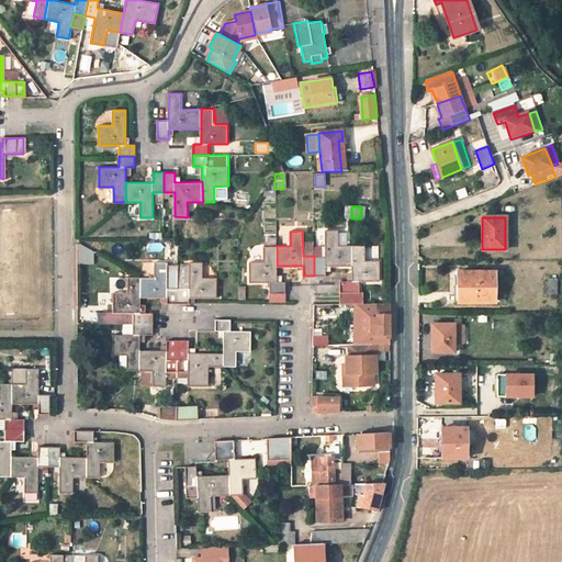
[(314,276),(319,276),(325,276),(326,266),(351,266),(351,246),(346,246),(347,233),(337,233),(337,231),(325,231),(325,256),(314,256),(314,276)]
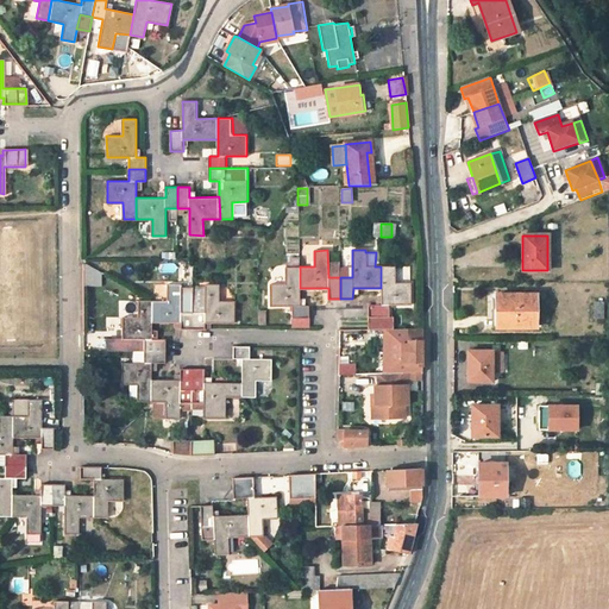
[(300,288),(300,267),(286,267),(286,284),(270,284),(270,306),(293,306),(293,318),(294,318),(294,327),(309,327),(308,314),(308,306),(300,306),(300,288)]
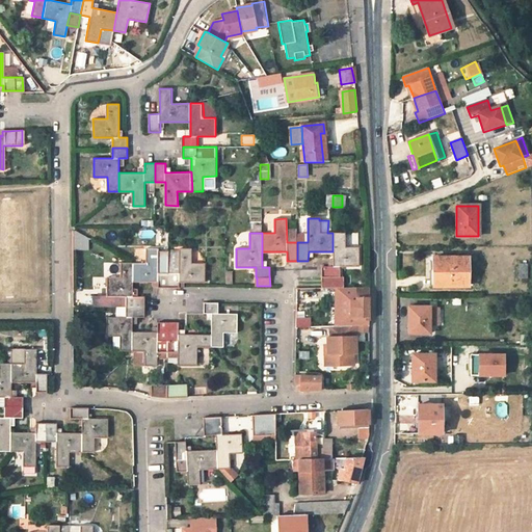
[(320,288),(343,287),(343,277),(340,277),(340,266),(358,266),(358,247),(345,247),(345,233),(333,233),(333,251),(333,266),(320,266),(320,273),(320,288)]
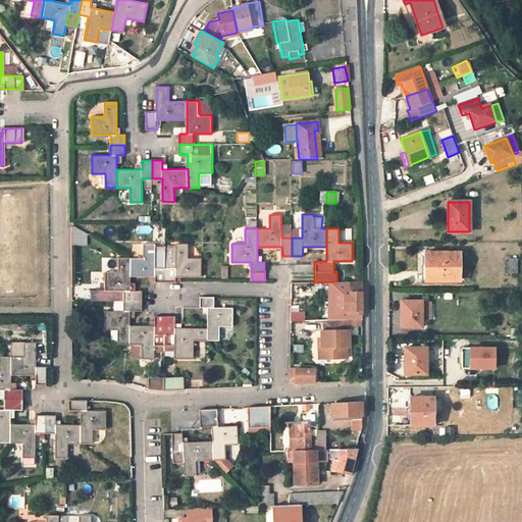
[(70,246),(86,246),(86,230),(70,230),(70,246)]
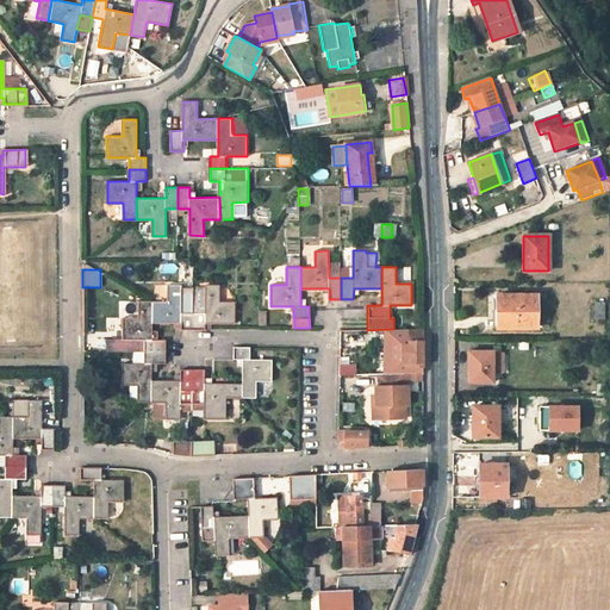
[(180,330),(185,329),(193,330),(193,313),(193,288),(180,288),(180,285),(167,285),(167,302),(151,302),(151,323),(180,323),(180,330)]
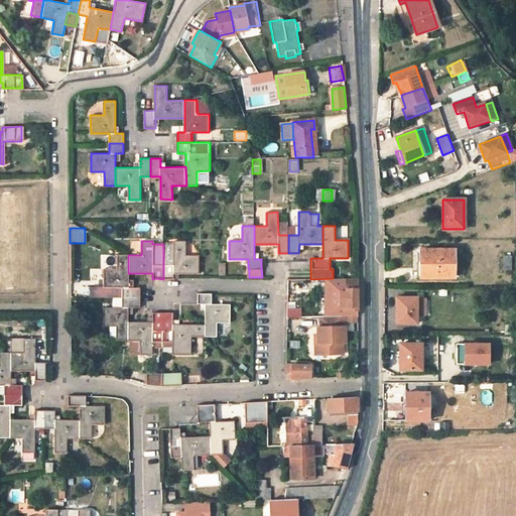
[(163,279),(168,279),(172,279),(172,273),(198,273),(199,256),(185,255),(185,241),(173,241),(173,244),(163,244),(163,265),(163,279)]
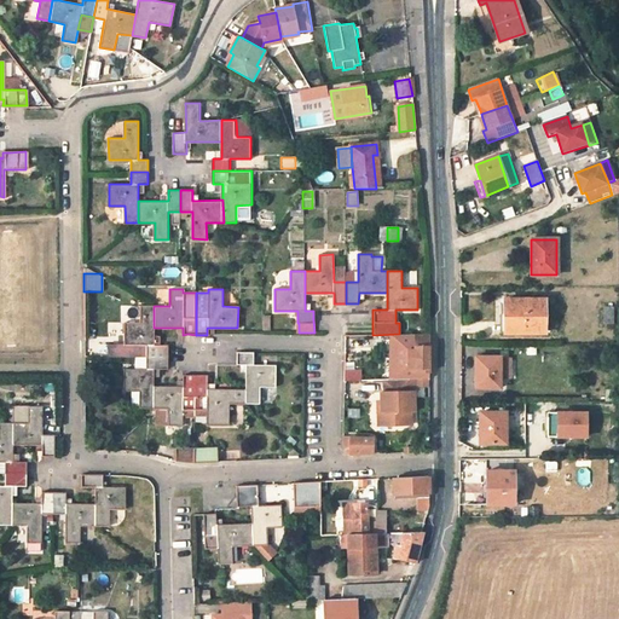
[(504,300),(504,305),(504,334),(544,333),(543,300),(504,300)]
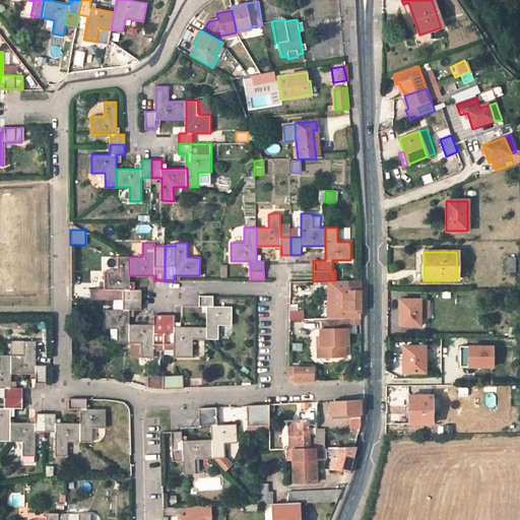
[(129,275),(129,257),(117,256),(117,271),(104,271),(104,289),(113,289),(113,300),(123,300),(141,300),(141,295),(141,290),(129,289),(129,275)]
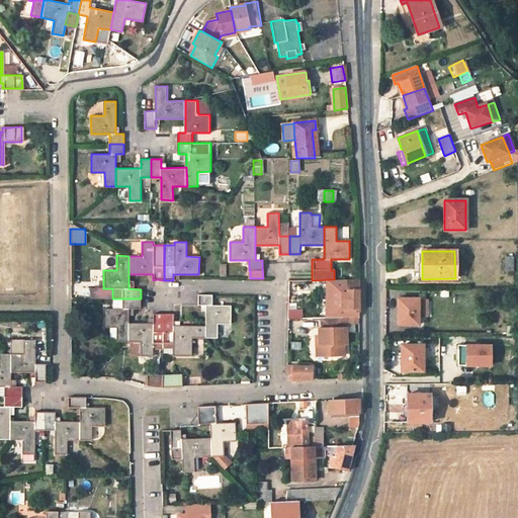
[(512,257),(504,257),(504,270),(513,270),(512,257)]
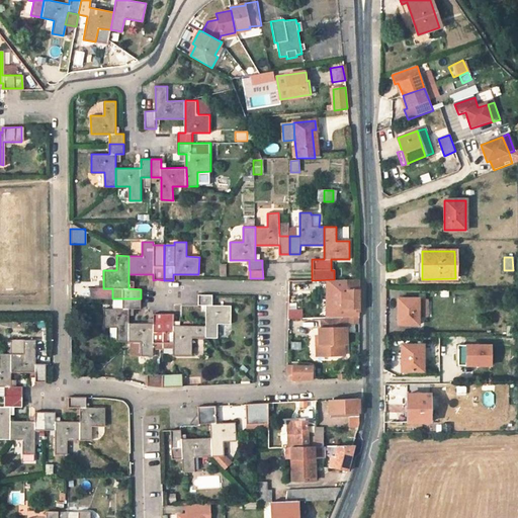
[(344,307),(344,312),(359,312),(359,279),(347,279),(347,292),(341,292),(341,307),(344,307)]
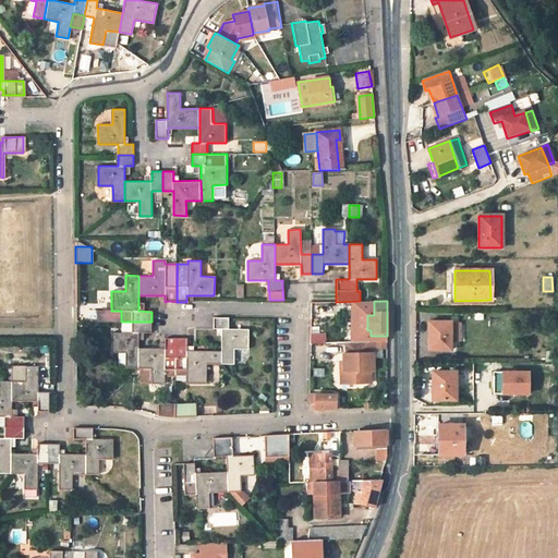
[(213,317),(213,323),(213,329),(221,329),(221,351),(221,364),(234,364),(233,349),(247,349),(249,329),(229,329),(229,317),(213,317)]
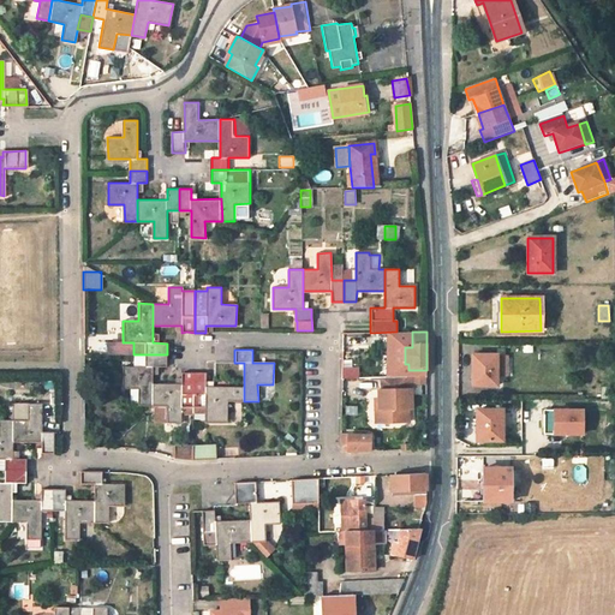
[(137,405),(153,406),(153,384),(153,366),(167,368),(167,362),(167,354),(145,354),(145,366),(123,366),(123,388),(137,389),(137,405)]
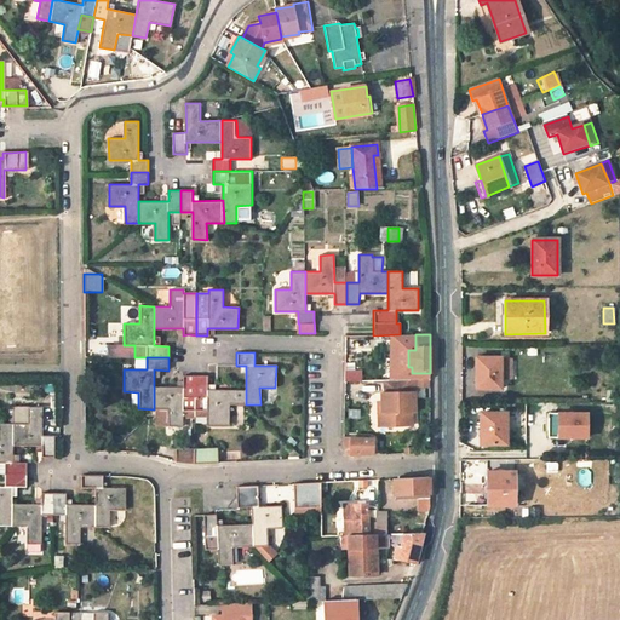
[(476,357),(475,378),(478,378),(478,389),(500,389),(500,377),(501,360),(501,357),(476,357)]
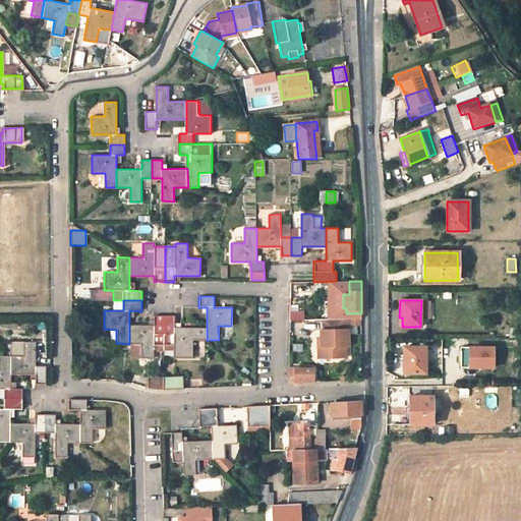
[(430,302),(421,302),(420,316),(429,316),(430,316),(430,302)]
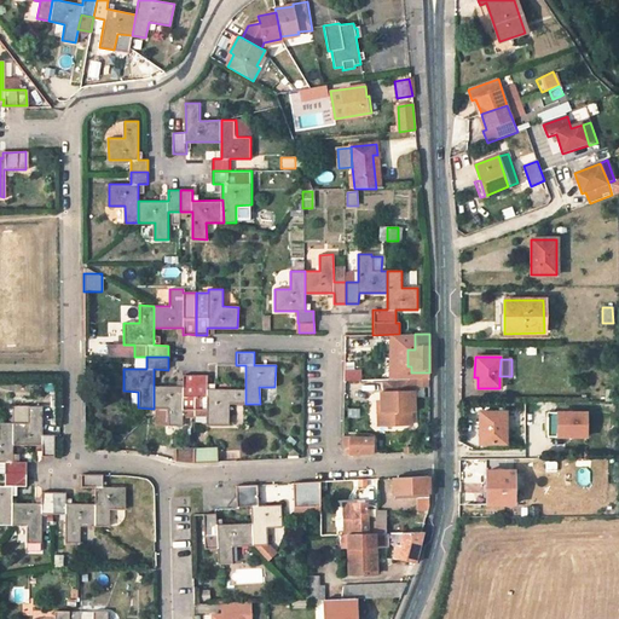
[(343,380),(359,381),(359,369),(343,369),(343,380)]
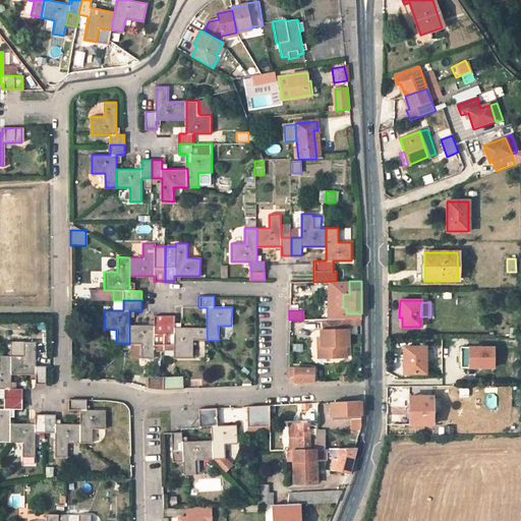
[(165,315),(159,315),(154,315),(154,326),(129,326),(129,344),(131,344),(141,344),(140,358),(153,358),(154,334),(164,334),(165,315)]
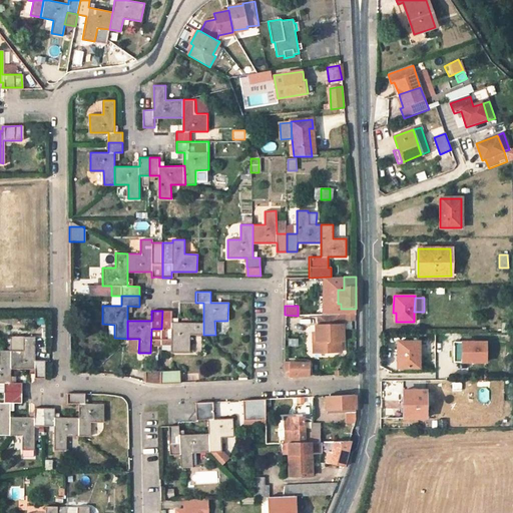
[(203,335),(203,323),(171,323),(171,311),(167,311),(162,311),(161,329),(171,329),(171,348),(189,348),(189,335),(202,335),(203,335)]
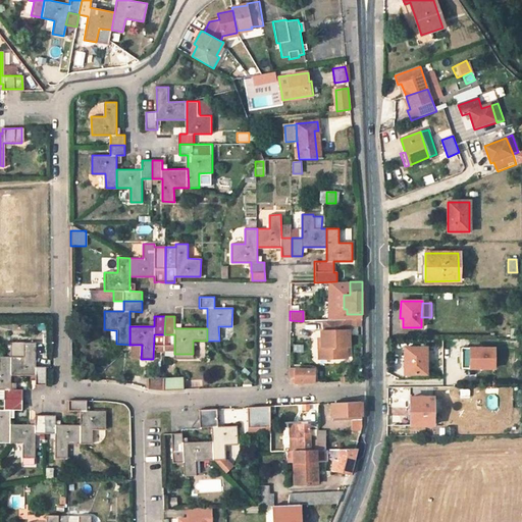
[(347,319),(323,319),(323,329),(320,329),(320,346),(323,346),(323,357),(347,357),(347,346),(350,346),(350,329),(347,329),(347,319)]
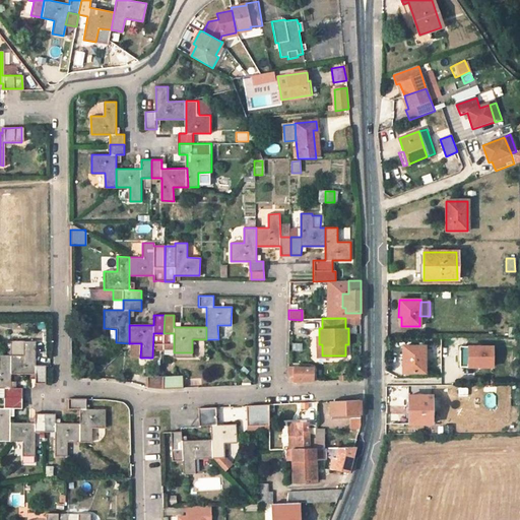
[(35,382),(40,382),(45,382),(45,365),(35,365),(35,339),(10,339),(10,354),(9,373),(35,373),(35,382)]
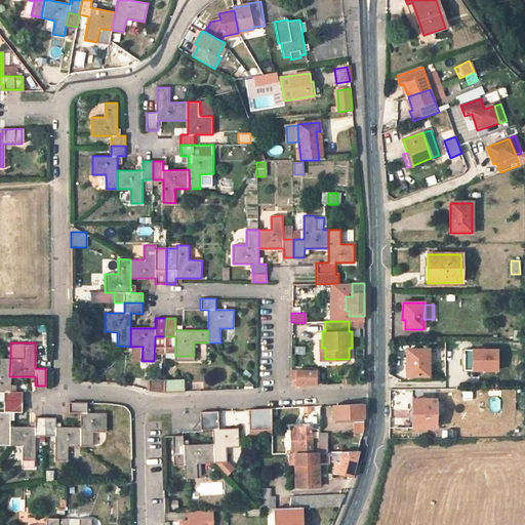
[(143,347),(132,347),(132,360),(142,361),(143,347)]
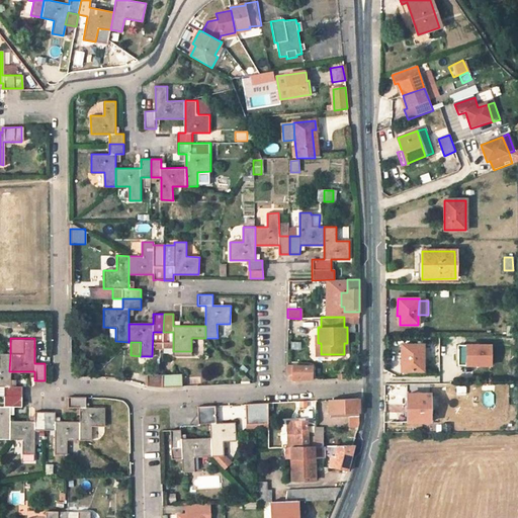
[(458,367),(489,367),(489,344),(458,344),(458,367)]
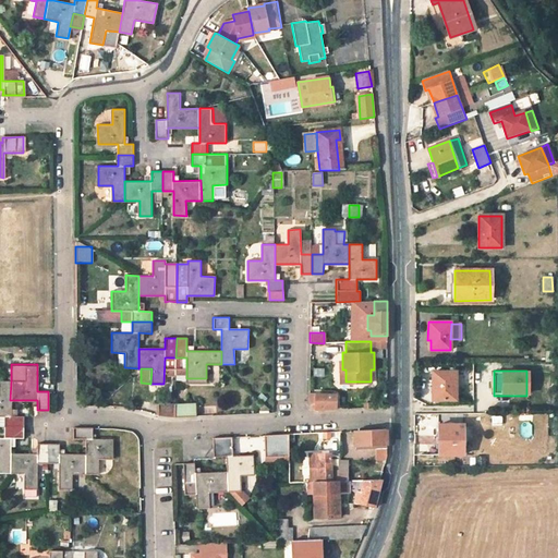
[(432,372),(432,380),(436,381),(436,399),(456,399),(456,372),(432,372)]
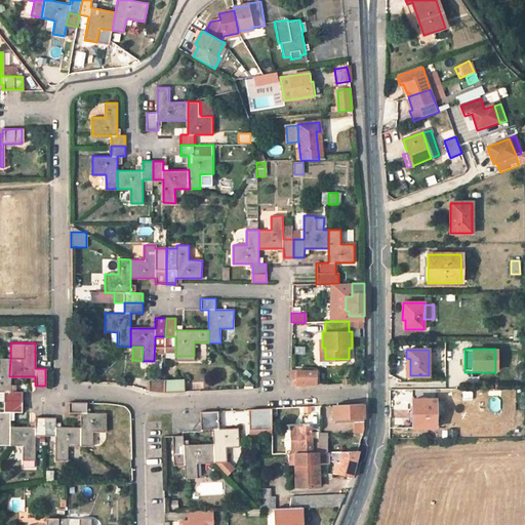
[(0,391),(3,391),(3,401),(22,402),(22,396),(22,391),(9,391),(9,376),(10,358),(9,358),(0,357),(0,391)]
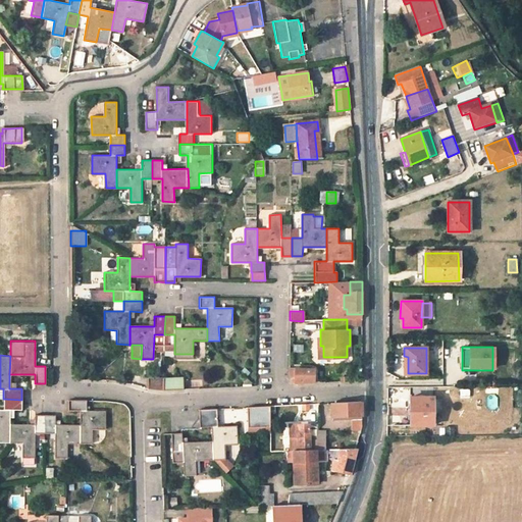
[(313,367),(295,367),(295,381),(313,380),(313,367)]
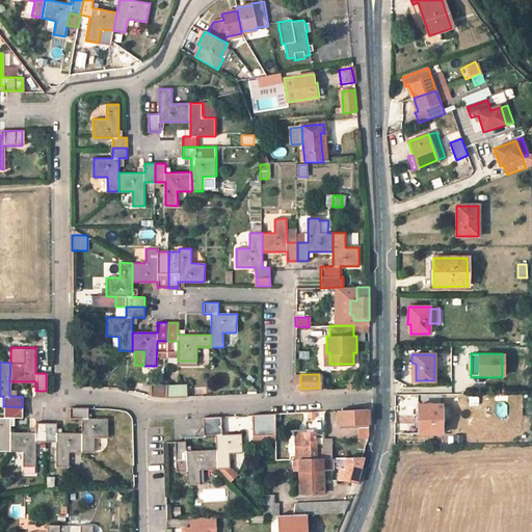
[(186,384),(166,386),(165,398),(187,397),(186,384)]
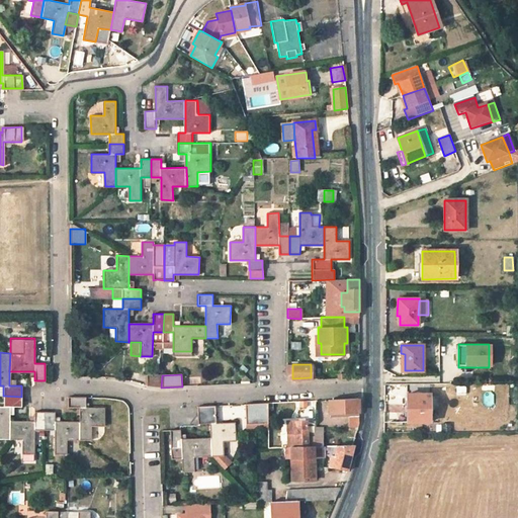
[(161,387),(162,375),(147,375),(147,385),(150,386),(161,387)]
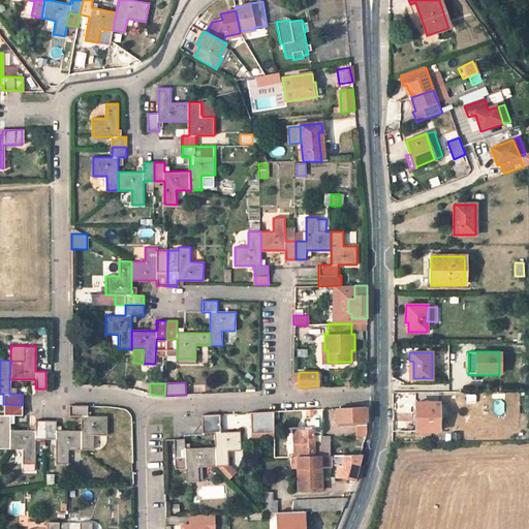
[(464,394),(464,404),(474,404),(474,394),(464,394)]
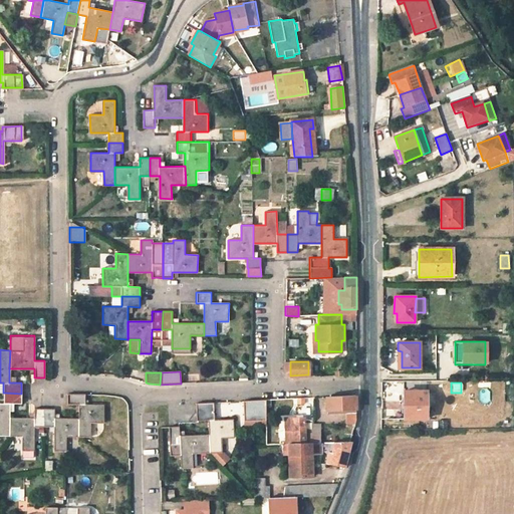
[(477,391),(478,404),(489,403),(489,390),(477,391)]
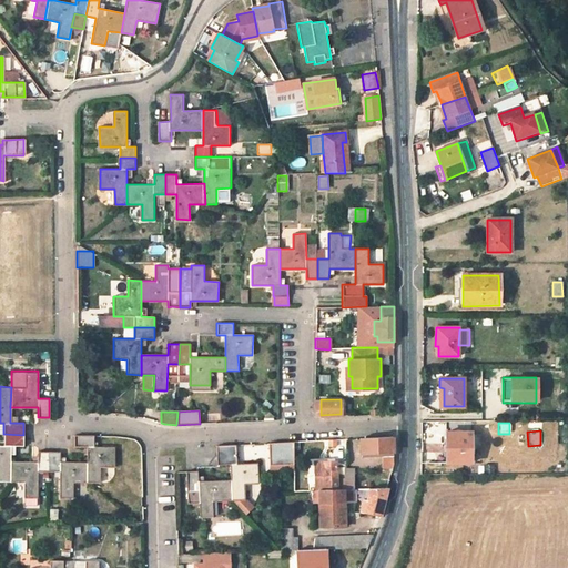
[(472,449),(480,449),(480,436),(472,435),(472,433),(446,433),(446,463),(472,463),(472,449)]
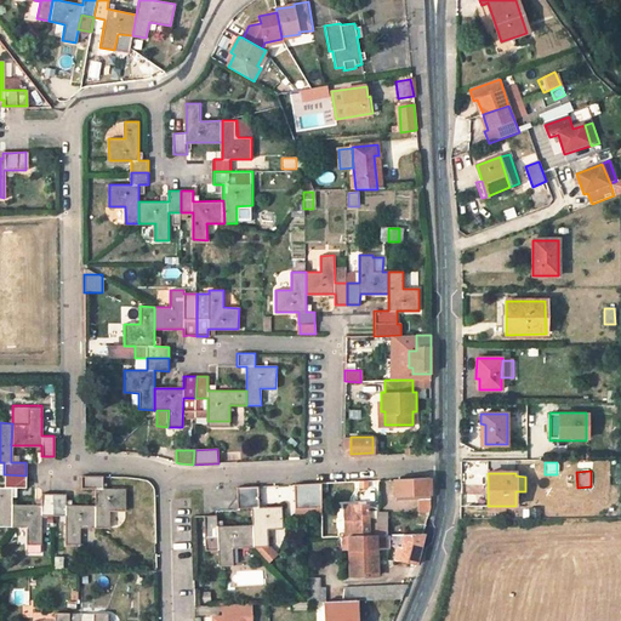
[(0,524),(11,525),(11,503),(11,486),(26,486),(26,482),(26,476),(4,474),(4,486),(0,485),(0,524)]
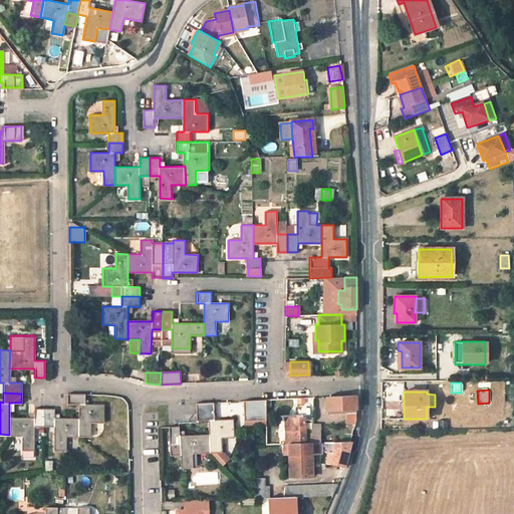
[(66,394),(66,398),(66,404),(78,404),(78,417),(78,436),(89,436),(89,422),(102,422),(102,405),(84,404),(84,394),(66,394)]
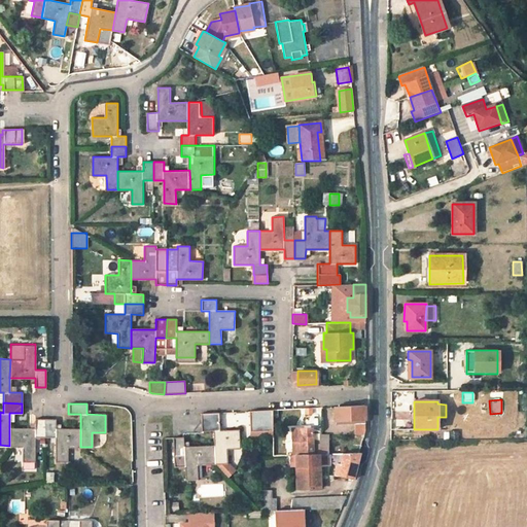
[(473,403),(473,415),(484,415),(484,403),(473,403)]
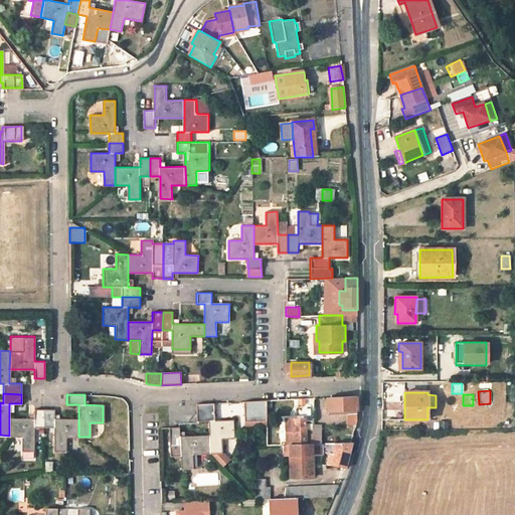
[(356,396),(327,397),(328,415),(357,413),(356,396)]
